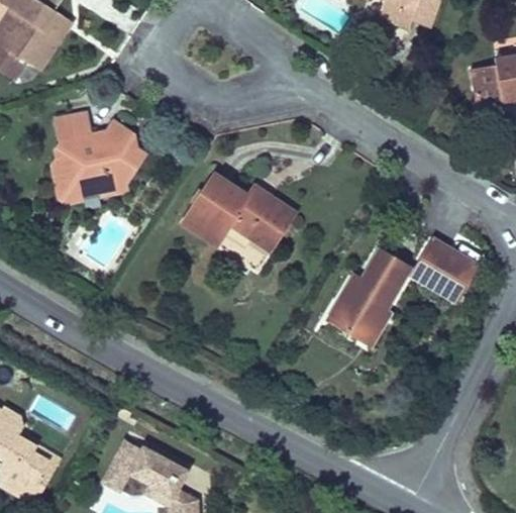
[(41,75),(67,36),(48,23),(57,12),(65,0),(3,0),(0,6),(0,7),(9,13),(21,21),(5,46),(0,42),(0,74),(15,84),(27,66),(41,75)]
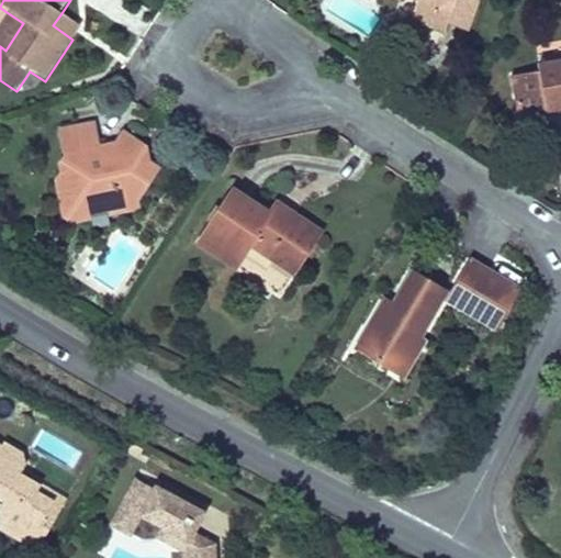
[(392,0),(418,9),(414,20),(447,32),(451,21),(471,28),(480,0),(392,0)]
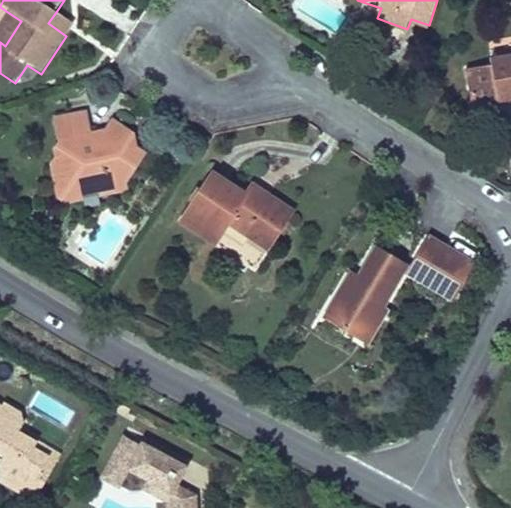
[(48,23),(66,36),(73,24),(56,12),(48,23)]
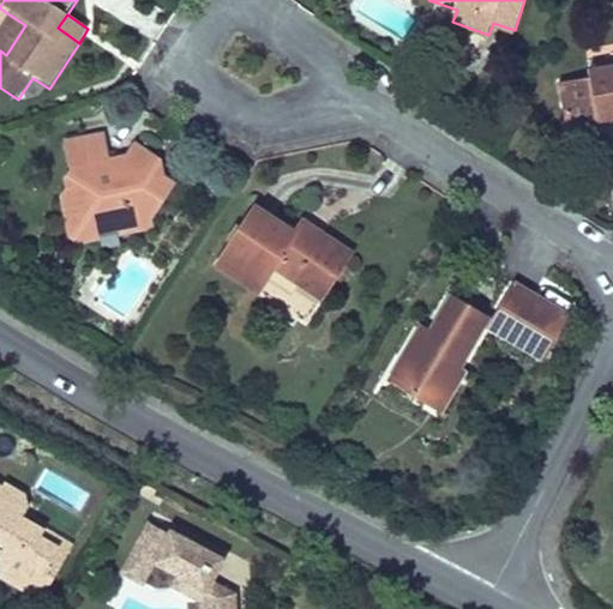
[(11,16),(0,32),(0,50),(6,55),(25,25),(11,16)]
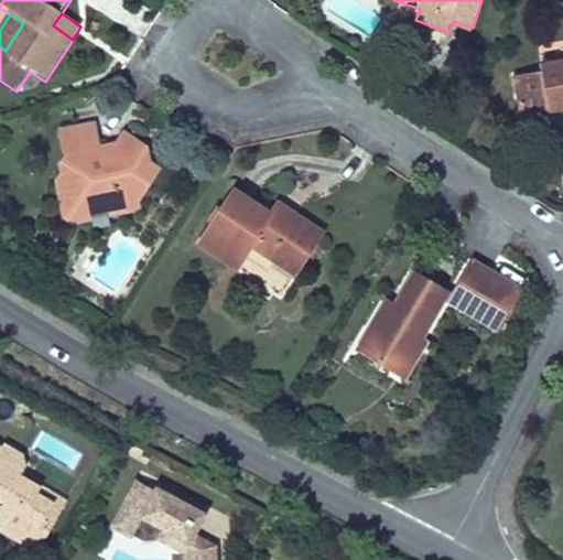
[(562,60),(548,61),(548,73),(523,74),(524,116),(562,112),(562,60)]
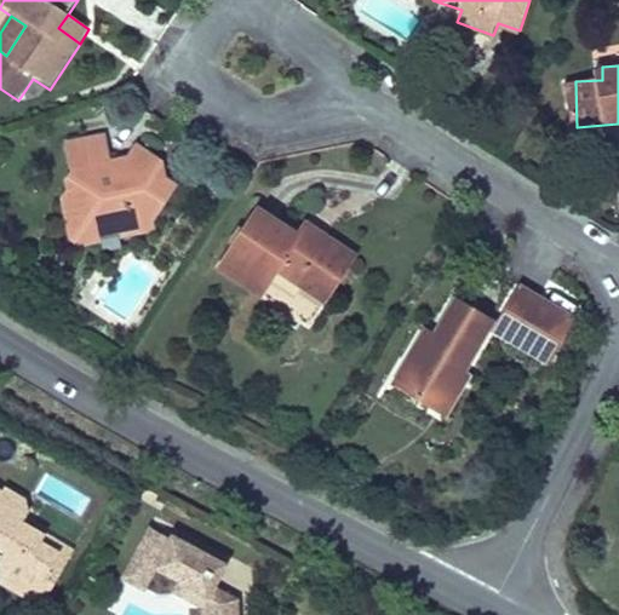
[(107,241),(137,236),(139,222),(158,220),(176,190),(153,174),(159,164),(139,149),(122,173),(110,164),(107,143),(74,148),(81,183),(69,200),(75,223),(101,219),(107,241)]
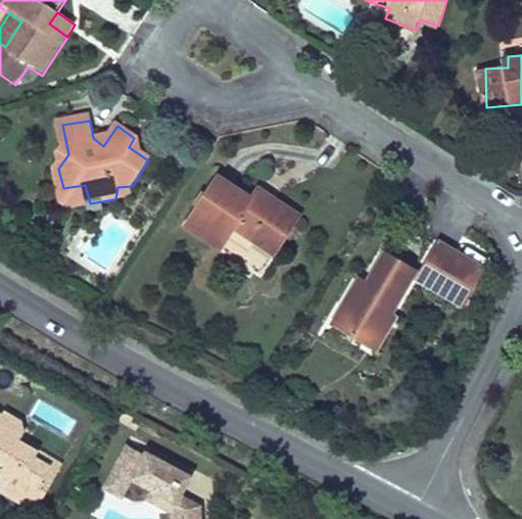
[(270,252),(292,217),(268,200),(259,209),(247,201),(212,180),(181,225),(219,249),(232,229),(270,252)]
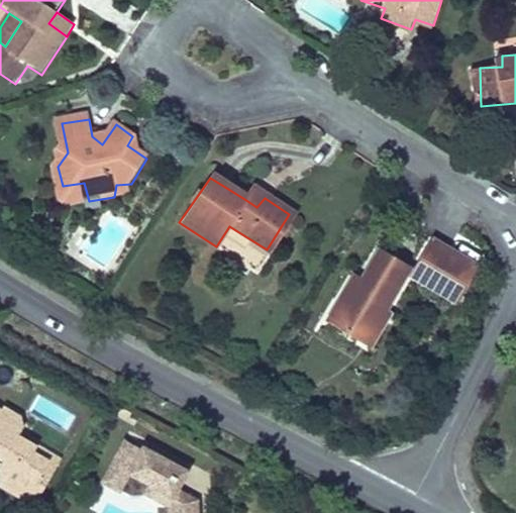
[(68,205),(89,201),(84,183),(63,186),(68,205)]
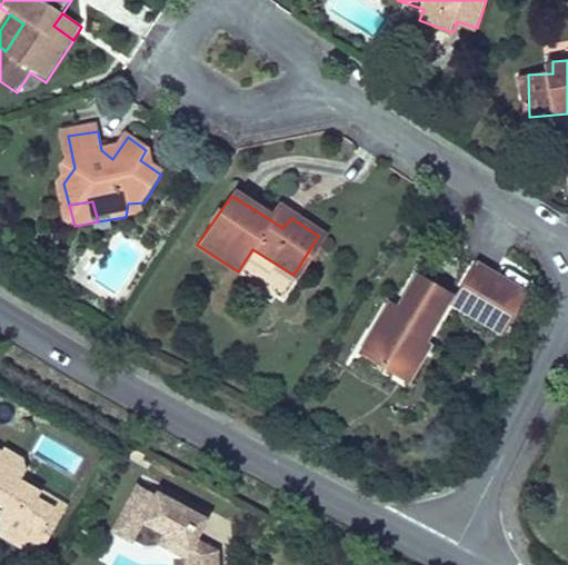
[(128,204),(126,217),(136,216),(145,202),(128,204)]
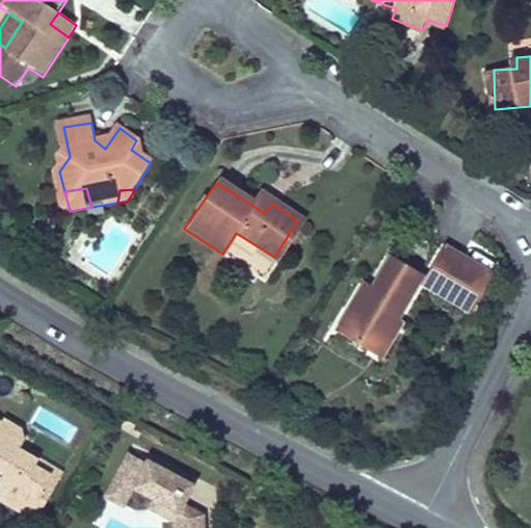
[(264,213),(272,204),(260,194),(251,205),(264,213)]
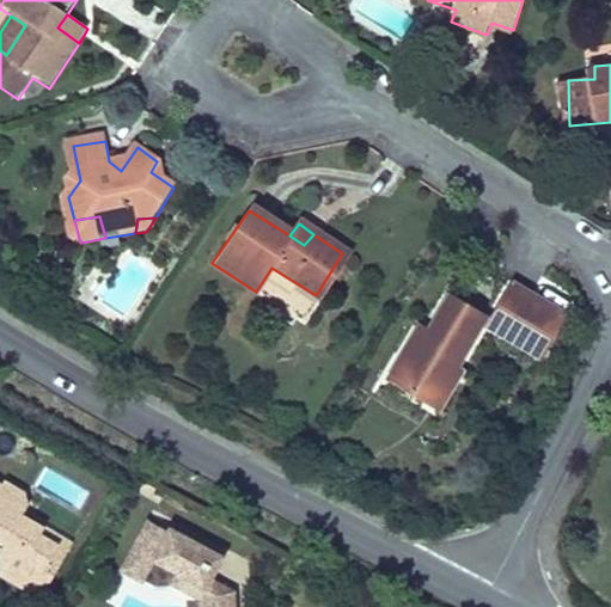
[(489,327),(545,362),(570,320),(514,287),(489,327)]
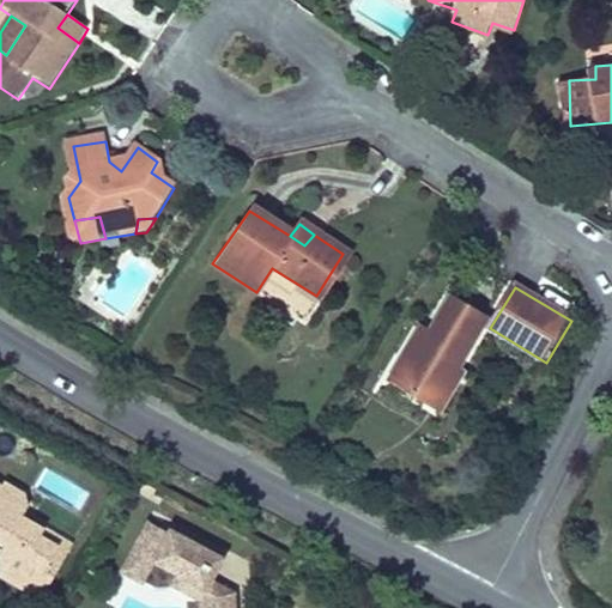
[(418,351),(405,345),(387,375),(426,396),(447,359),(456,363),(484,316),(448,297),(431,329),(418,351)]
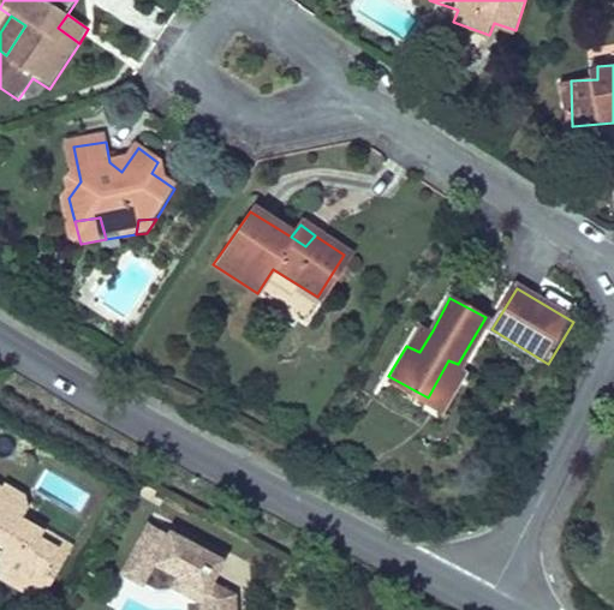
[(421,323),(406,346),(419,352),(433,330),(421,323)]
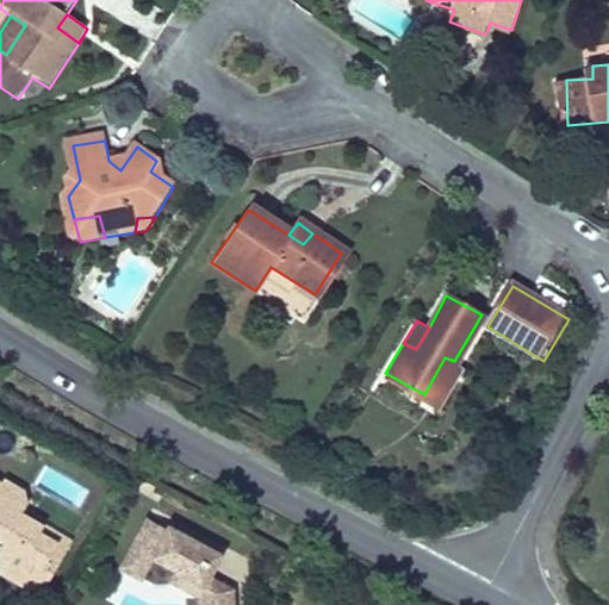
[(445,357),(424,394),(439,403),(459,365),(454,361),(445,357)]
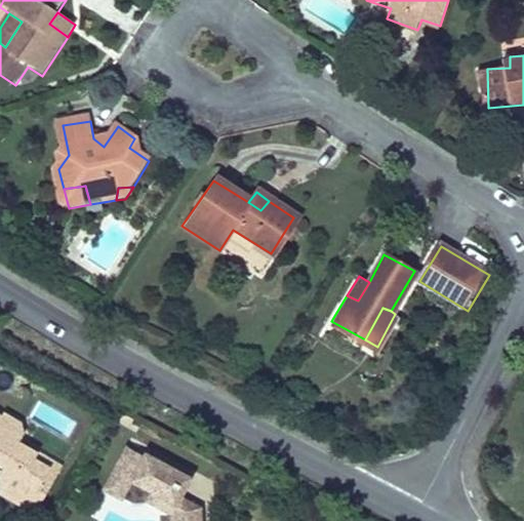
[(35,486),(45,467),(32,458),(35,451),(18,441),(24,433),(18,418),(10,415),(3,410),(0,411),(0,459),(4,463),(0,470),(0,484),(19,497),(28,484),(35,486)]
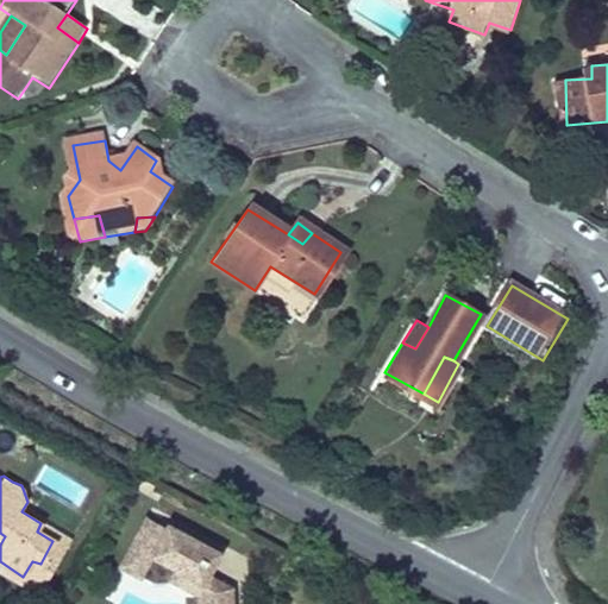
[(124,553),(146,565),(151,557),(174,570),(168,582),(194,596),(193,603),(230,603),(232,589),(212,577),(225,553),(169,522),(165,528),(145,517),(124,553)]
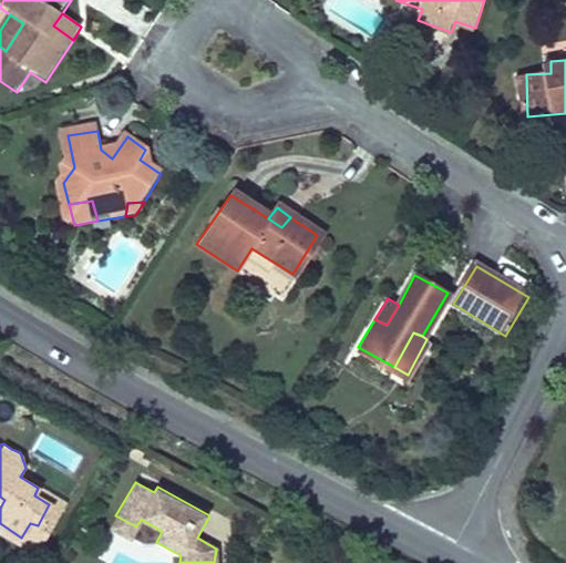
[(59,510),(49,504),(38,525),(57,514),(59,510)]
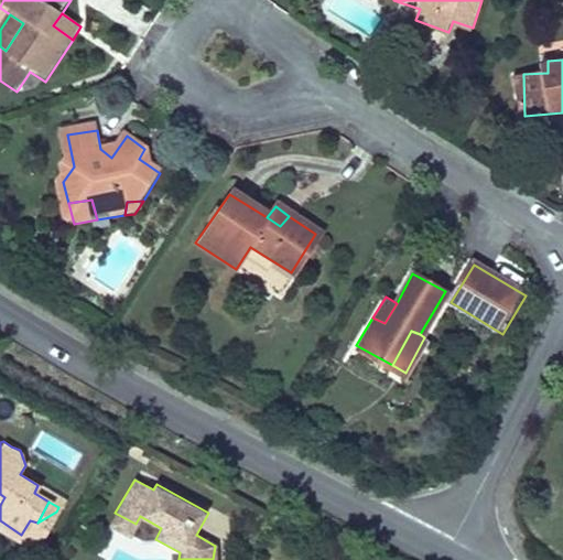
[(56,512),(38,523),(30,520),(32,551),(56,512)]
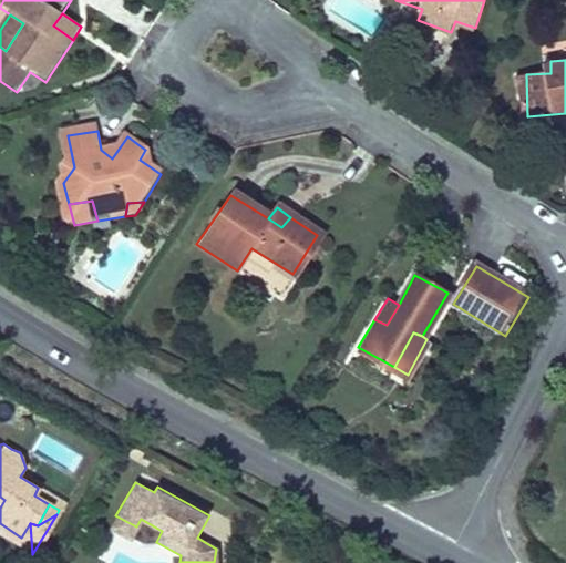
[(130,540),(136,526),(115,515),(107,529),(130,540)]
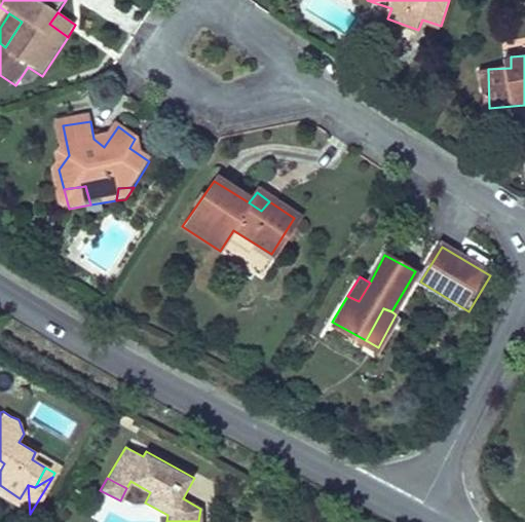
[(0,495),(30,514),(28,485),(20,498),(0,485),(0,495)]
